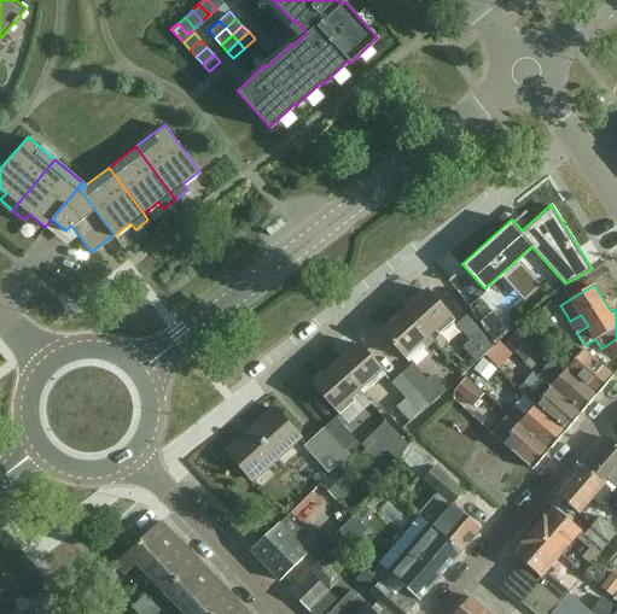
[(425,288),(401,309),(425,334),(434,328),(437,332),(453,319),(425,288)]
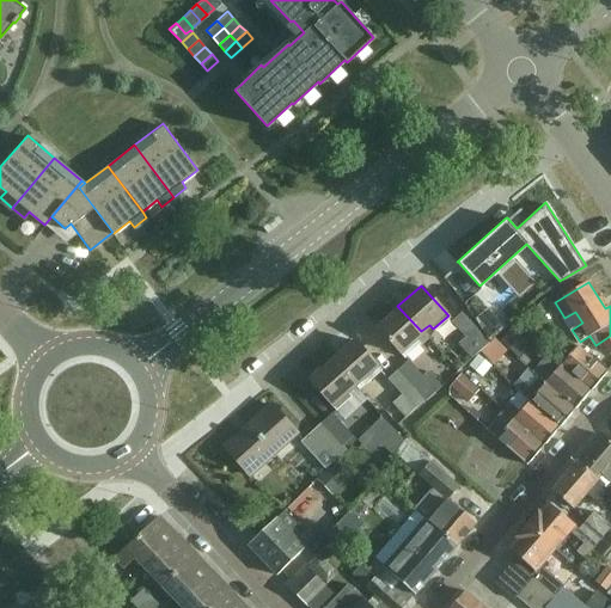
[(487,302),(475,314),(489,336),(505,321),(487,302)]
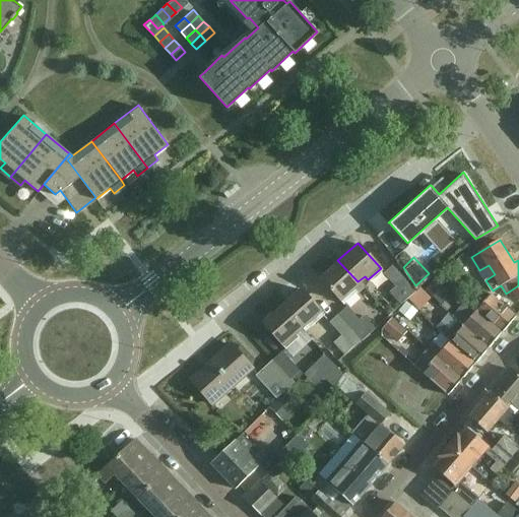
[(358,281),(337,260),(318,278),(340,304),(354,292),(350,288),(358,281)]
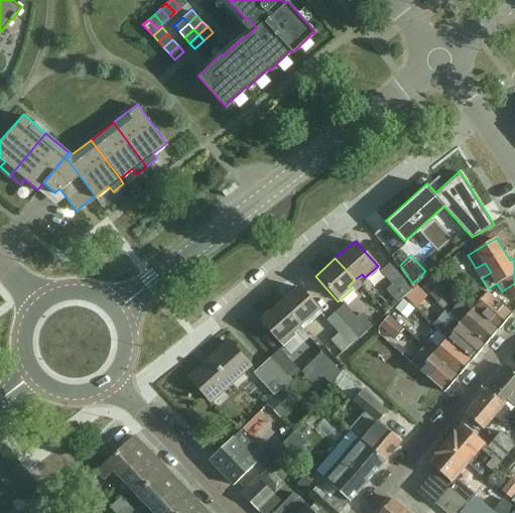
[(411,286),(389,261),(380,270),(391,283),(386,288),(397,301),(405,294),(412,287),(411,286)]
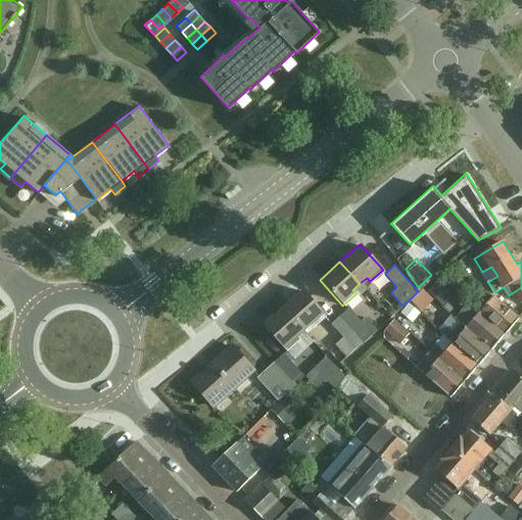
[(456,276),(448,269),(441,277),(448,284),(456,276)]
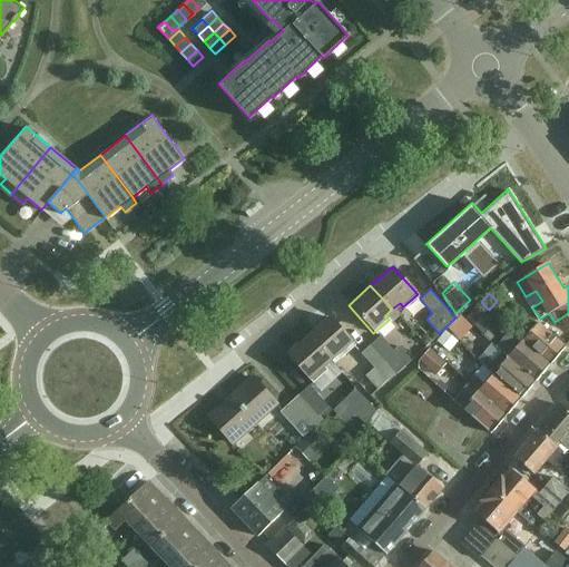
[(492,321),(476,305),(467,315),(482,331),(492,321)]
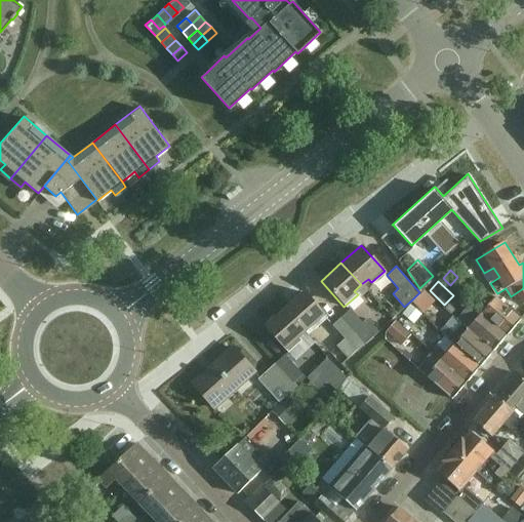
[(422,287),(418,291),(419,292),(412,299),(424,309),(434,298),(422,287)]
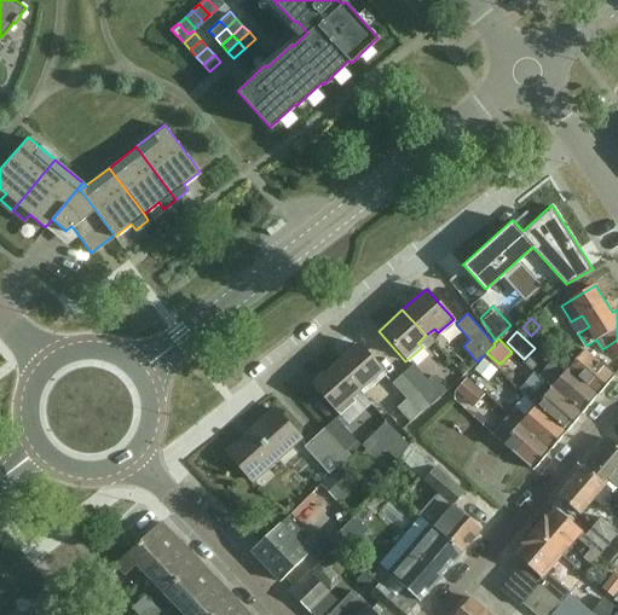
[(356,343),(333,365),(357,390),(364,383),(367,387),(382,372),(356,343)]
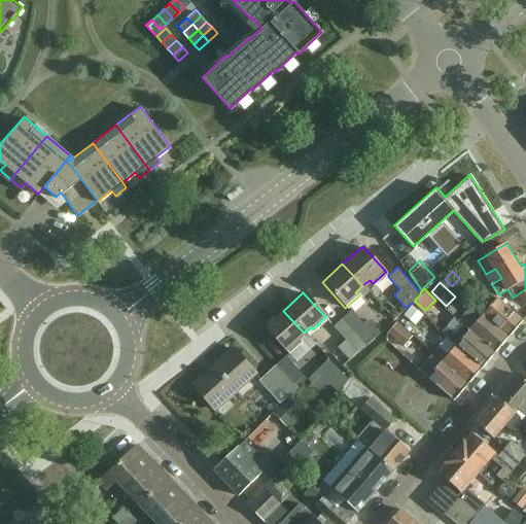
[(477,308),(509,335),(522,319),(497,298),(490,306),(483,300),(477,308)]
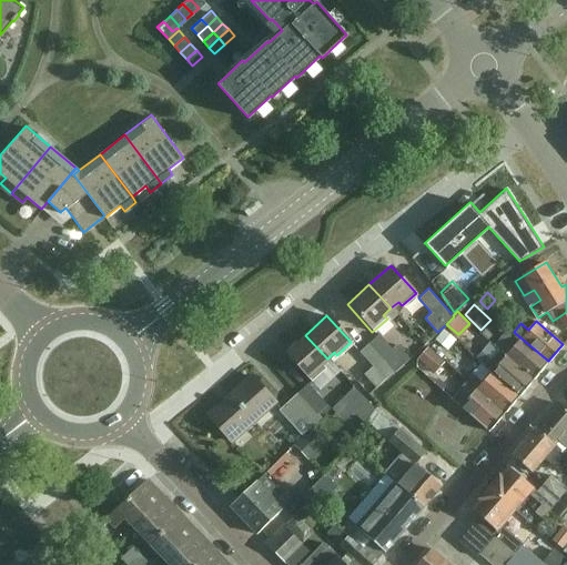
[(437,332),(433,338),(446,350),(458,338),(445,325),(437,332)]
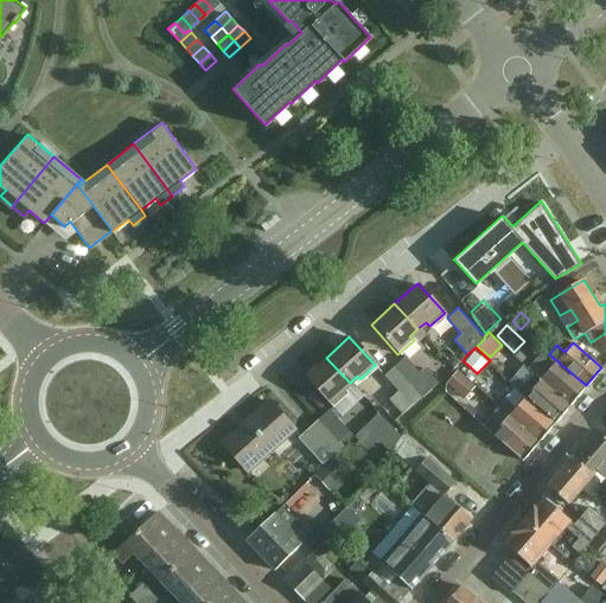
[(528,366),(535,372),(571,403),(586,385),(549,354),(543,348),(528,366)]
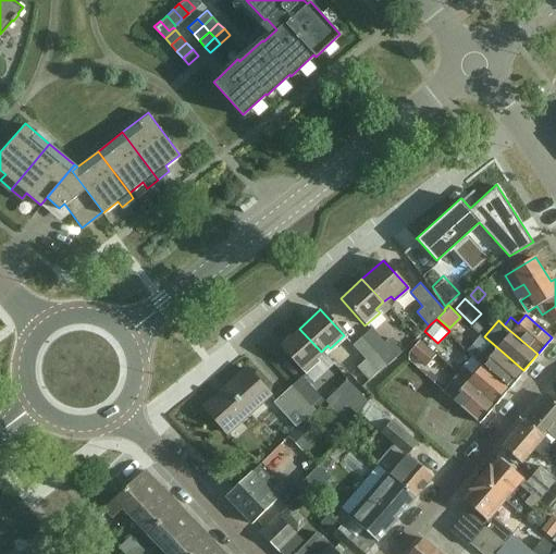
[(370,328),(360,335),(379,356),(385,362),(394,354),(399,349),(387,336),(382,341),(370,328)]
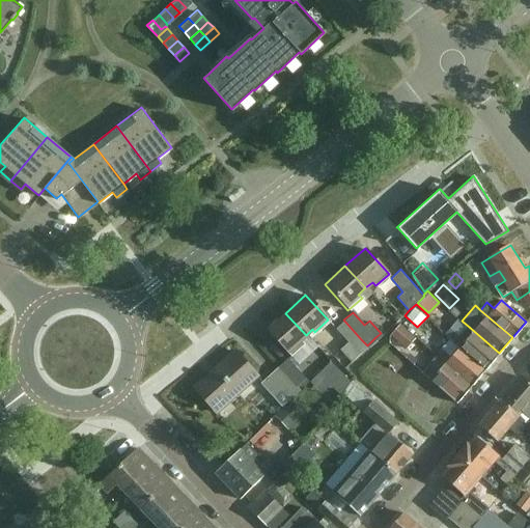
[(270,327),(267,330),(289,355),(301,344),(299,342),(306,335),(285,313),(279,318),(276,316),(268,323),(270,327)]
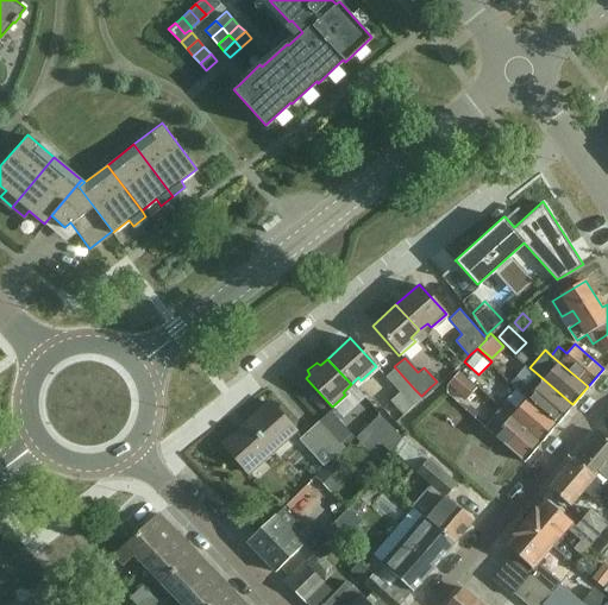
[(421,396),(414,389),(394,366),(383,377),(397,392),(389,399),(401,414),(421,396)]
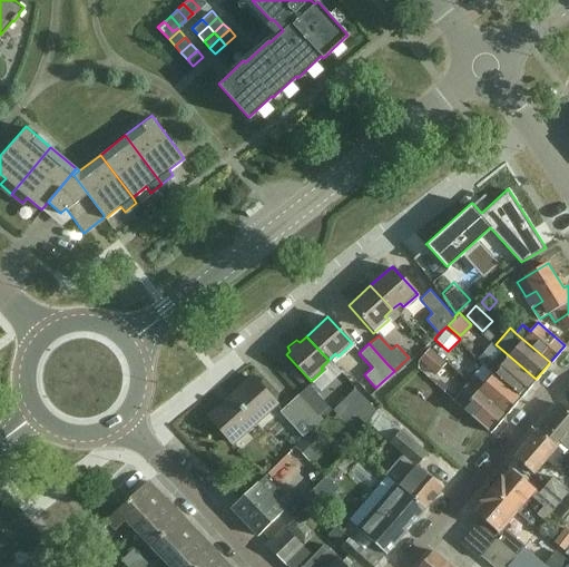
[(419,357),(435,371),(445,360),(429,345),(419,357)]
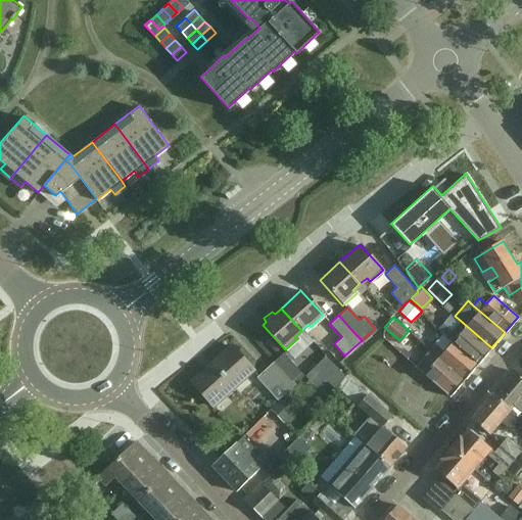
[(451,340),(477,363),(491,347),(461,321),(454,329),(445,322),(440,328),(447,335),(446,336),(451,340)]
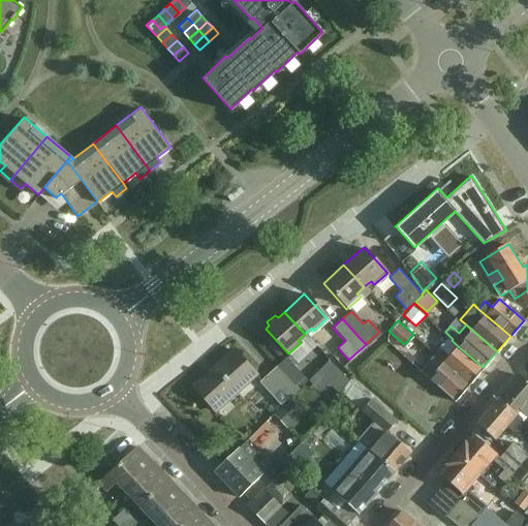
[(434,351),(469,382),(483,367),(456,344),(454,346),(456,347),(449,354),(439,345),(434,351)]
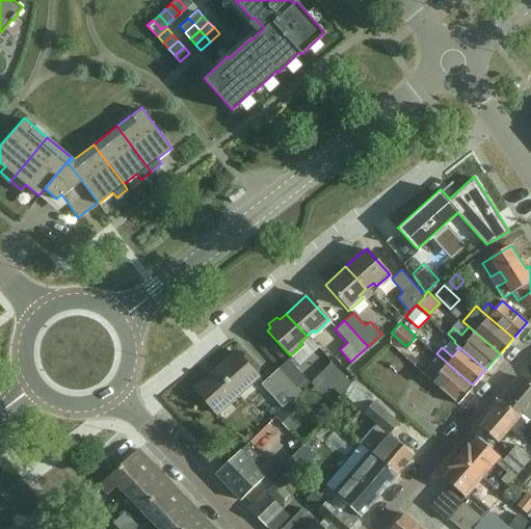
[(256,373),(234,349),(212,369),(214,371),(195,389),(215,411),(256,373)]
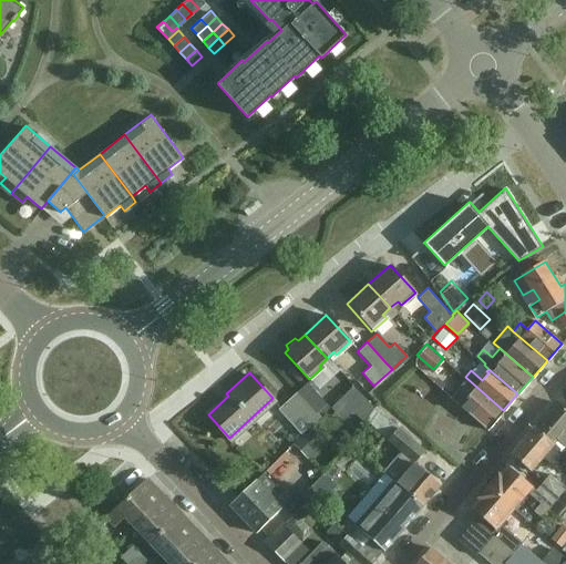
[(465,377),(449,393),(460,404),(461,402),(489,427),(503,410),(465,377)]
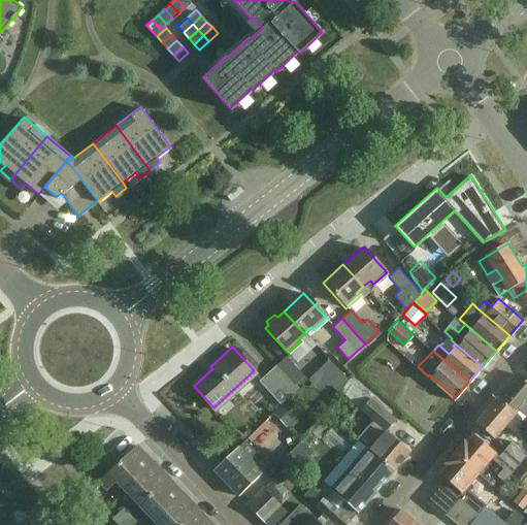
[(284,355),(274,363),(293,383),(302,374),(284,355)]
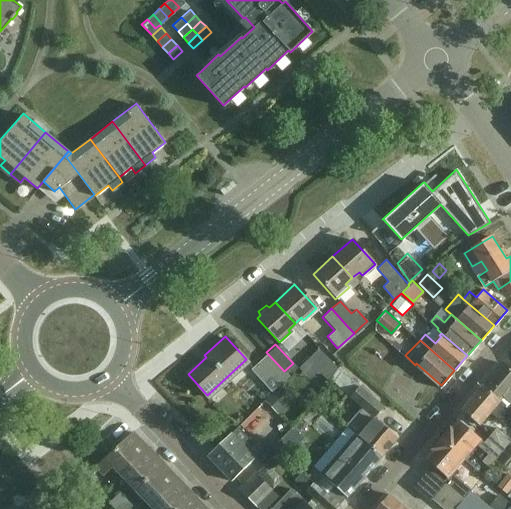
[(317,347),(304,361),(315,372),(320,372),(331,361),(317,347)]
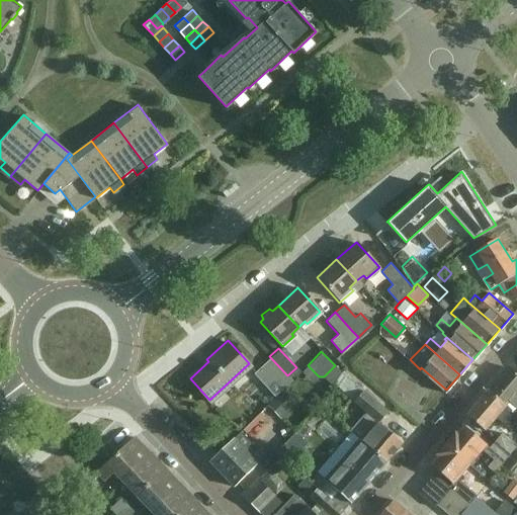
[(290,378),(287,375),(269,356),(253,371),(273,394),(290,378)]
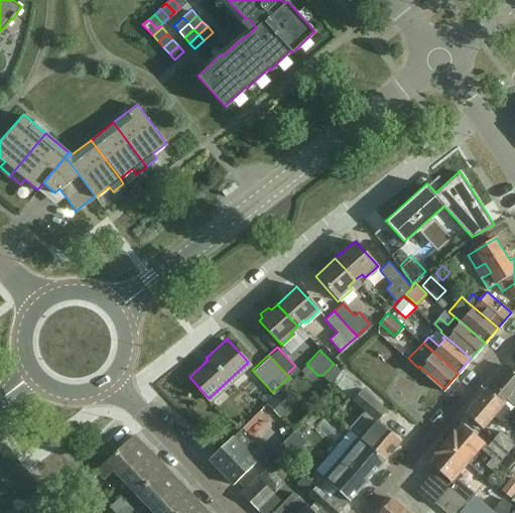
[(514,372),(506,364),(485,388),(511,410),(510,408),(502,400),(505,397),(513,405),(514,402),(514,372)]
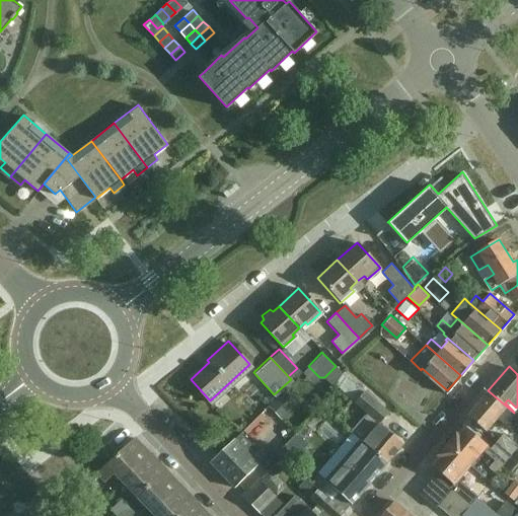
[(352,430),(360,437),(386,459),(402,441),(379,422),(389,411),(365,389),(344,370),(334,381),(356,400),(367,411),(352,430)]
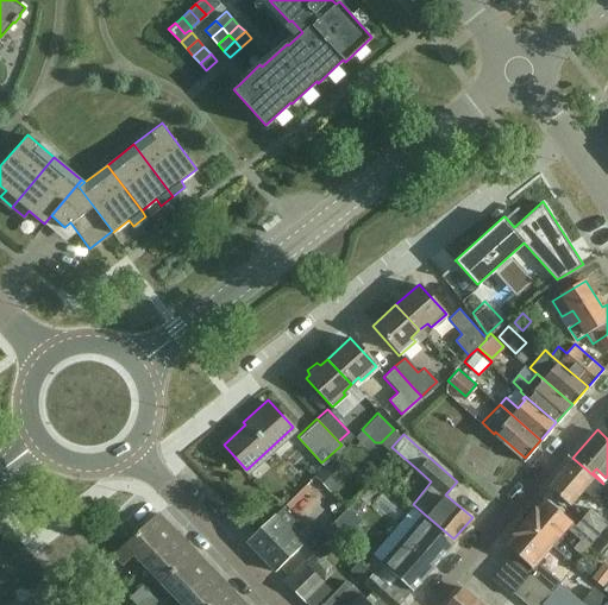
[(332,458),(314,474),(328,490),(346,473),(332,458)]
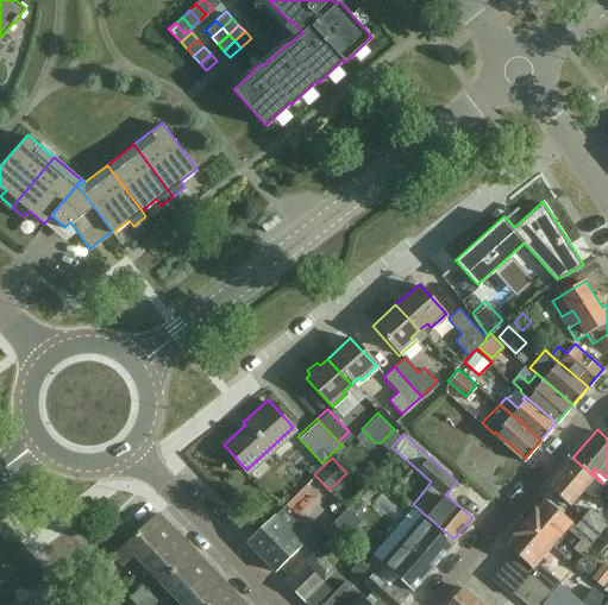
[(606,491),(603,484),(572,458),(550,484),(568,500),(581,486),(599,502),(607,492),(606,491)]
